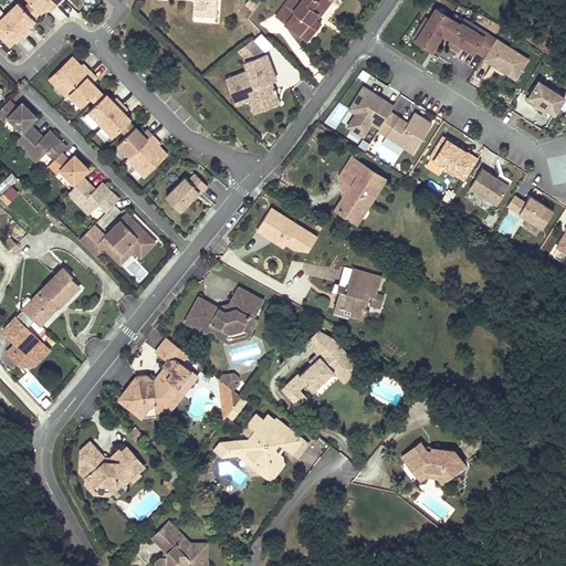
[(58,6),(52,0),(28,0),(32,4),(40,13),(41,13),(44,10),(48,7),(49,9),(52,11),(58,6)]
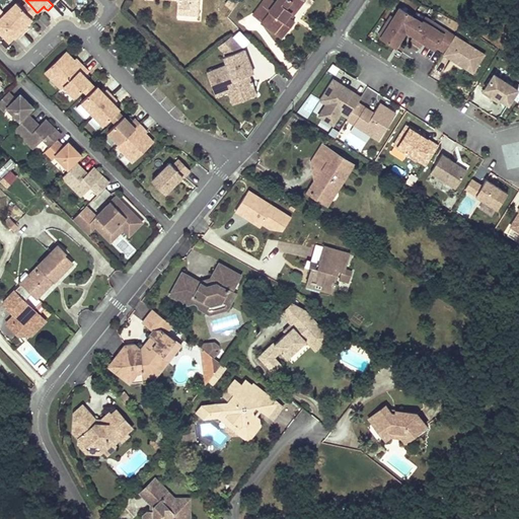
[(170,0),(170,12),(199,14),(199,0),(192,0),(192,7),(177,7),(177,0),(170,0)]
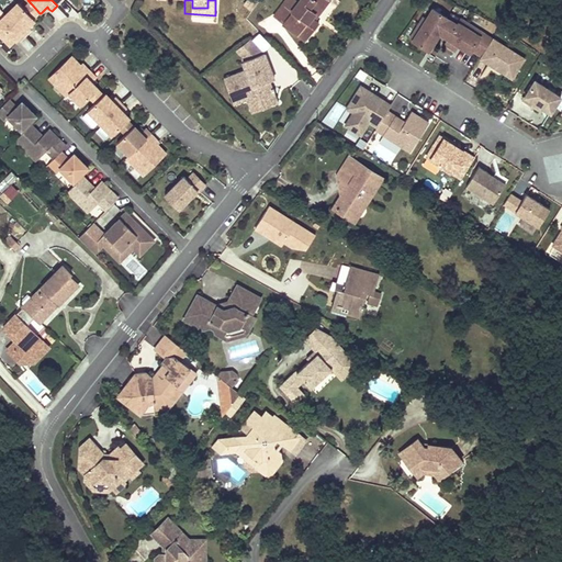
[(257,4),(250,0),(248,0),(245,6),(253,11),(257,4)]
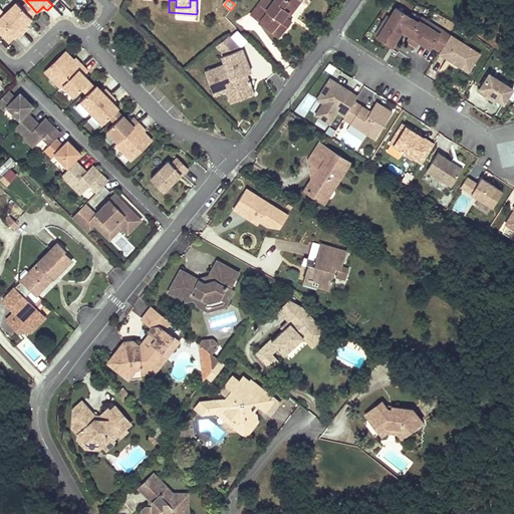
[(261,0),(250,14),(273,32),(277,26),(284,31),(291,22),(287,19),(300,0),(274,0),(273,1),(269,6),(261,0)]
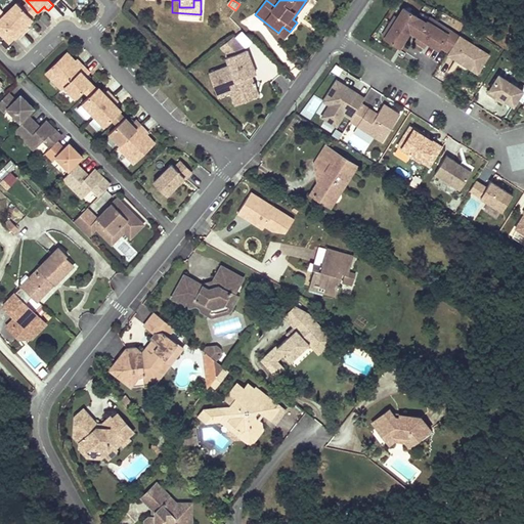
[(24,9),(17,3),(5,13),(24,33),(30,28),(29,27),(27,25),(30,23),(33,18),(32,17),(24,9)]
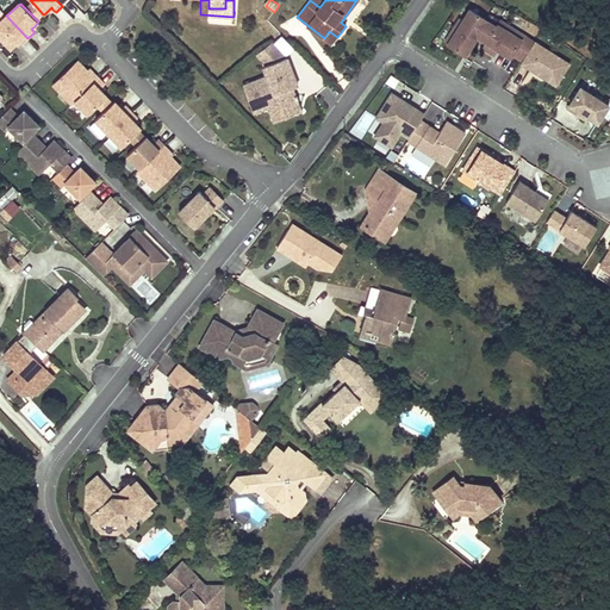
[(43,14),(35,5),(31,7),(41,17),(43,14)]
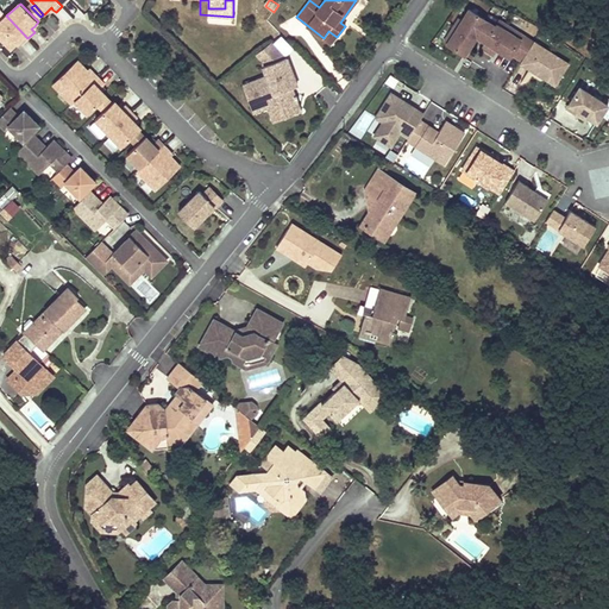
[(41,17),(31,7),(27,11),(37,20),(41,17)]
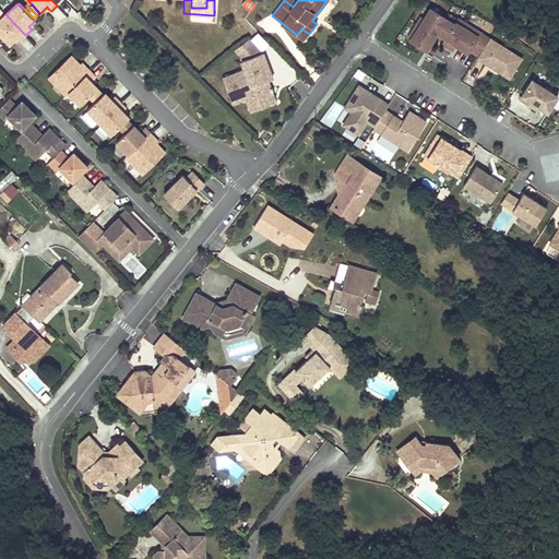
[(489,38),(456,19),(453,23),(429,9),(424,19),(420,16),(407,39),(426,51),(437,34),(444,38),(441,44),(452,50),(455,46),(458,43),(470,49),(478,56),(489,38)]
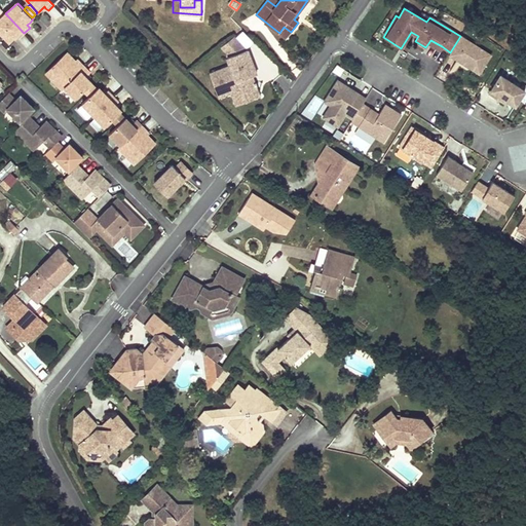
[(24,33),(5,13),(0,19),(0,32),(9,42),(12,38),(15,36),(17,37),(19,39),(24,33)]
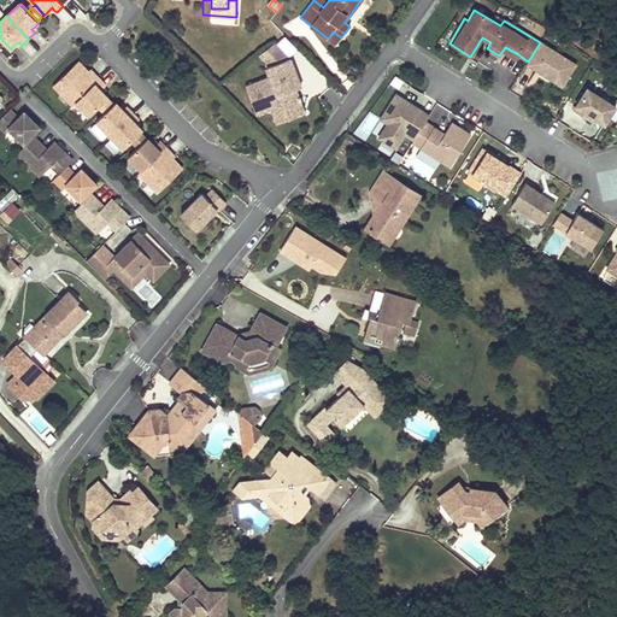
[(333,31),(328,39),(336,45),(341,37),(333,31)]
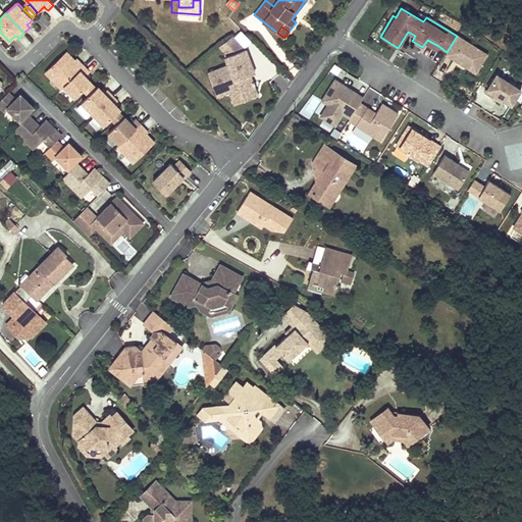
[(480,65),(487,54),(457,36),(447,52),(445,54),(471,70),(475,62),(480,65)]
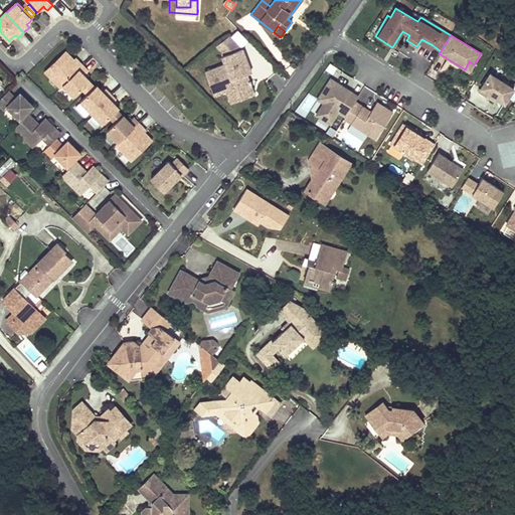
[(229,37),(217,46),(223,53),(234,42),(229,37)]
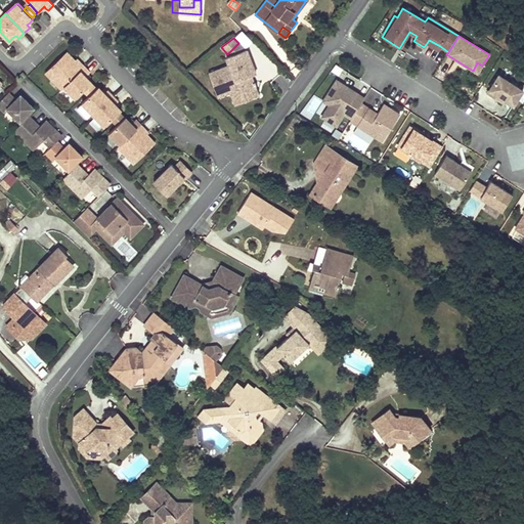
[(440,46),(429,40),(427,43),(438,49),(440,46)]
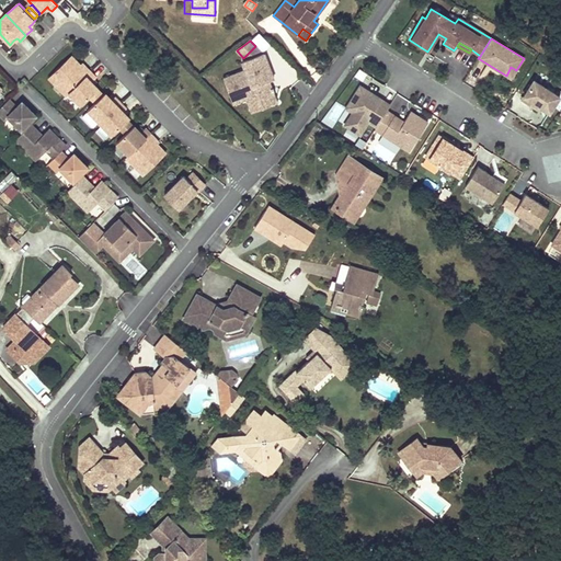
[(243,58),(247,61),(263,55),(255,46),(243,58)]
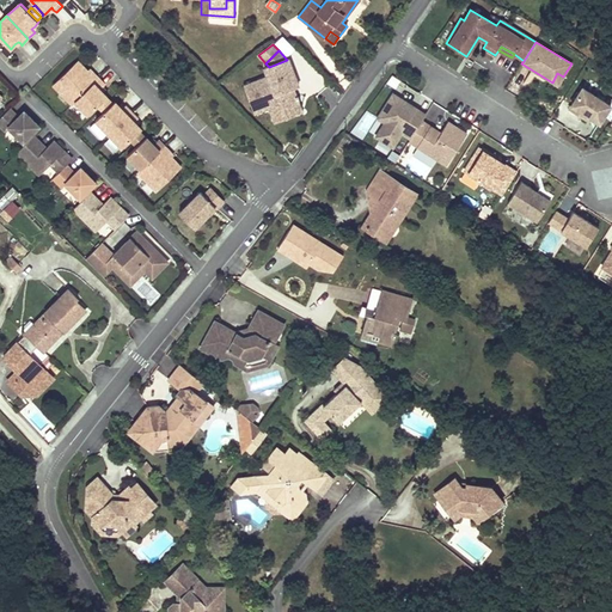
[(269,67),(264,68),(268,78),(244,86),(255,114),(270,109),(279,105),(282,114),(300,108),(293,89),(292,86),(298,84),(288,59),(287,60),(269,67)]
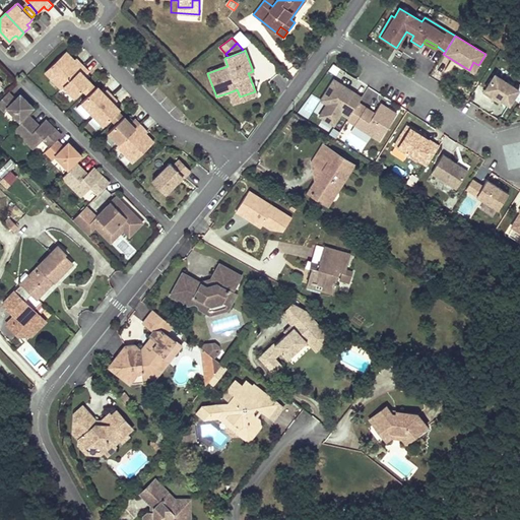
[(63,87),(83,67),(78,62),(76,63),(74,61),(65,52),(45,72),(61,89),(63,87)]
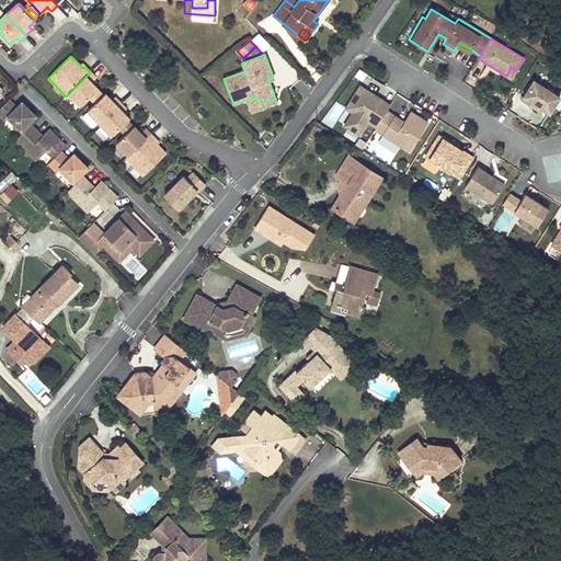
[(511,79),(516,70),(511,67),(506,76),(511,79)]
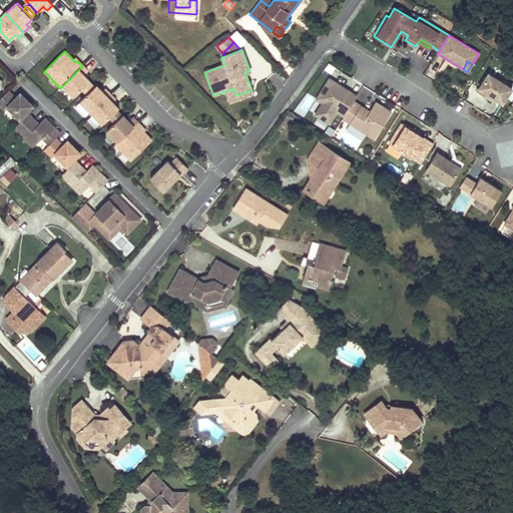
[(86,78),(83,75),(85,73),(87,71),(82,66),(62,86),(73,97),(81,89),(88,82),(89,81),(86,78)]
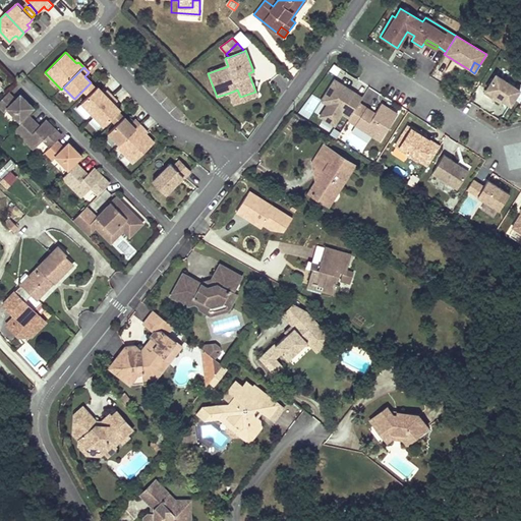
[(510,105),(519,90),(496,74),(485,90),(502,100),(510,105)]
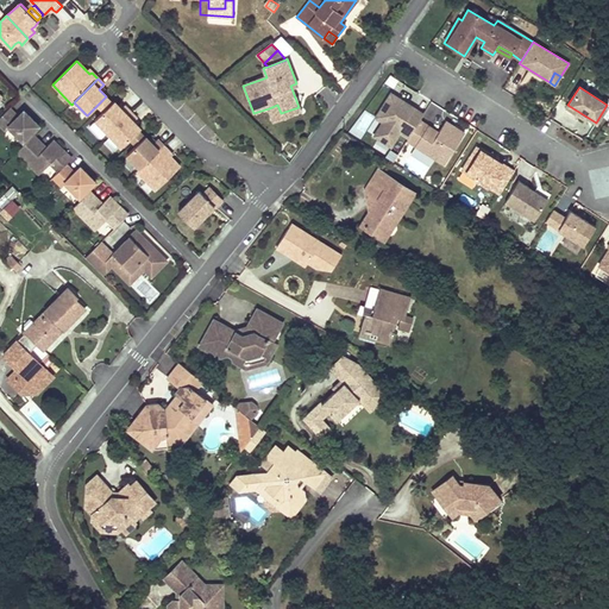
[(420,120),(424,114),(391,94),(380,113),(387,118),(383,123),(374,137),(390,148),(400,133),(408,138),(420,120)]
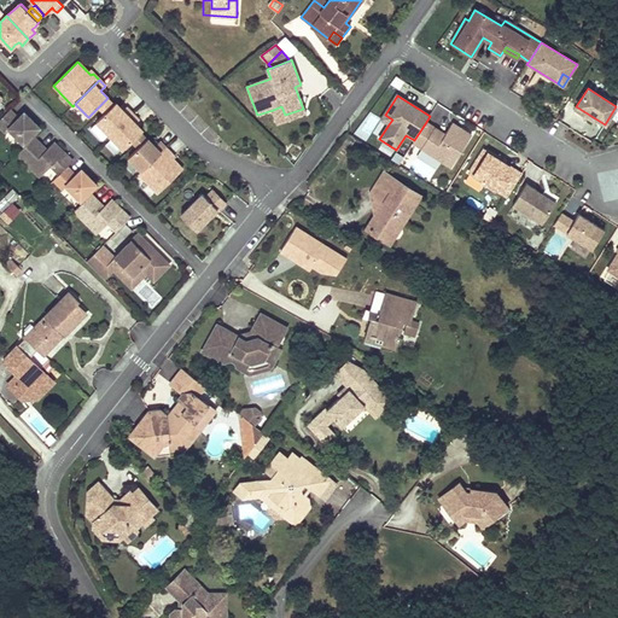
[(105,115),(114,105),(106,99),(98,108),(105,115)]
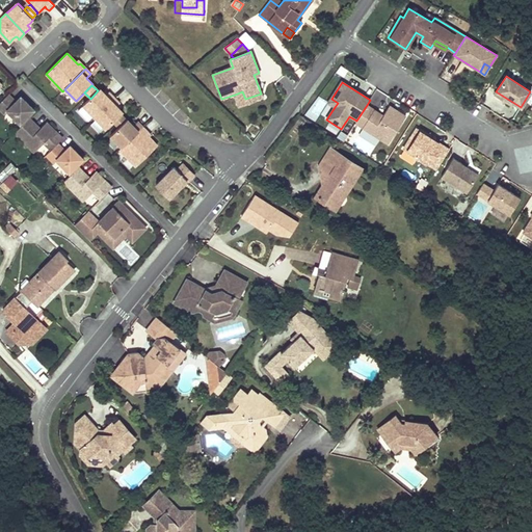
[(95,116),(114,98),(109,92),(107,94),(106,96),(103,92),(100,88),(98,90),(90,99),(83,105),(95,116)]
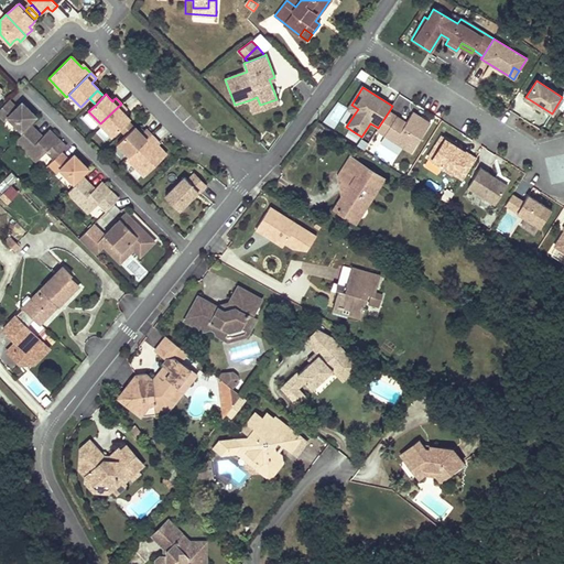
[(257,97),(249,100),(253,114),(279,104),(277,99),(260,105),(257,97)]
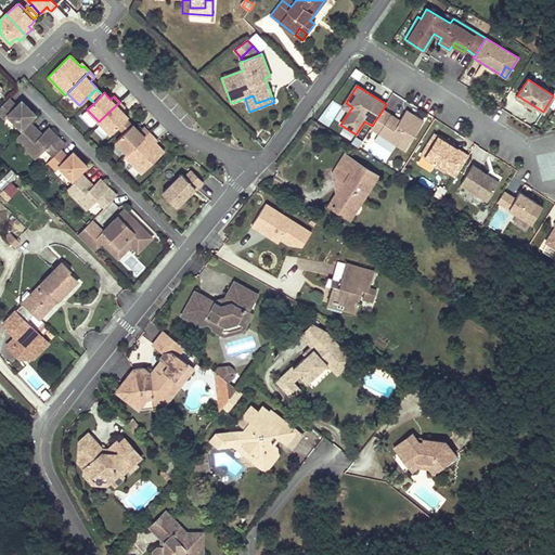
[(534,106),(517,95),(515,99),(532,110),(534,106)]
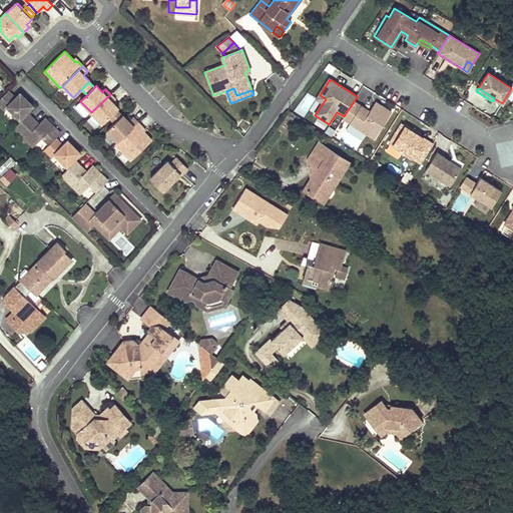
[(8,91),(0,99),(0,105),(5,110),(7,107),(20,119),(33,106),(20,93),(15,98),(8,91)]
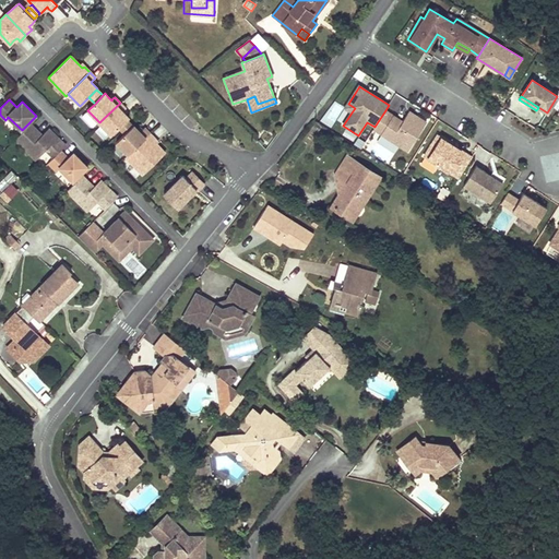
[(126,109),(120,103),(99,122),(111,135),(119,129),(127,121),(129,118),(126,115),(122,111),(125,110),(126,109)]
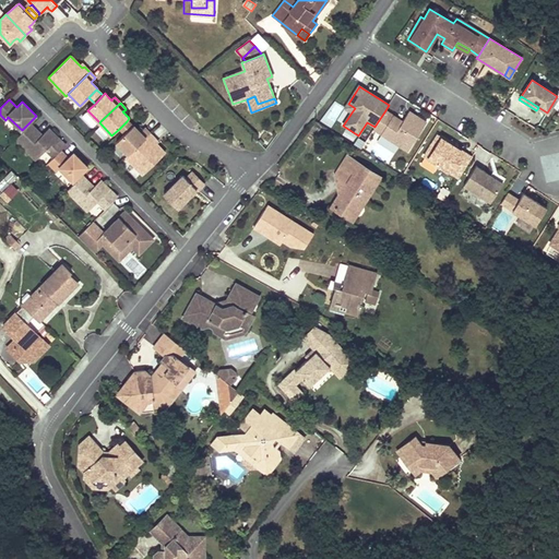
[(355,108),(348,104),(345,108),(352,113),(355,108)]
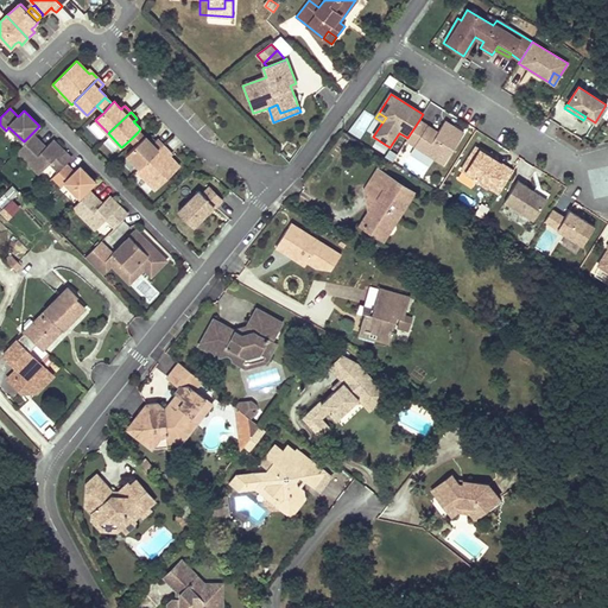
[(443,165),(463,133),(445,121),(437,132),(436,135),(425,130),(428,126),(419,120),(407,138),(405,141),(443,165)]
